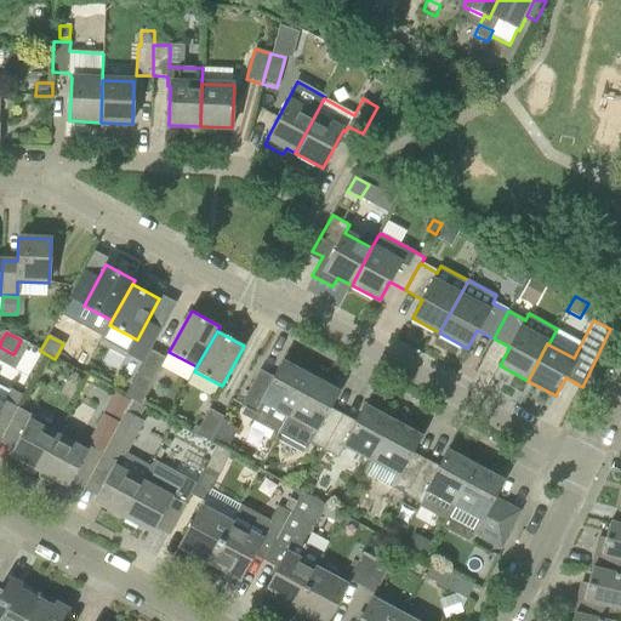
[(125,396),(134,400),(141,404),(165,359),(151,352),(140,370),(125,396)]
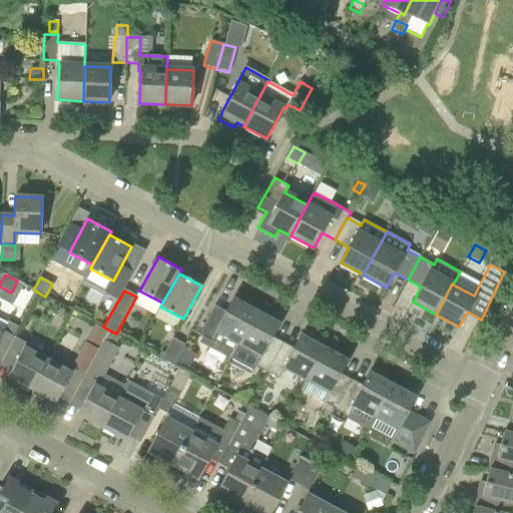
[(198,336),(202,338),(199,343),(230,359),(257,311),(233,298),(223,318),(211,311),(198,336)]
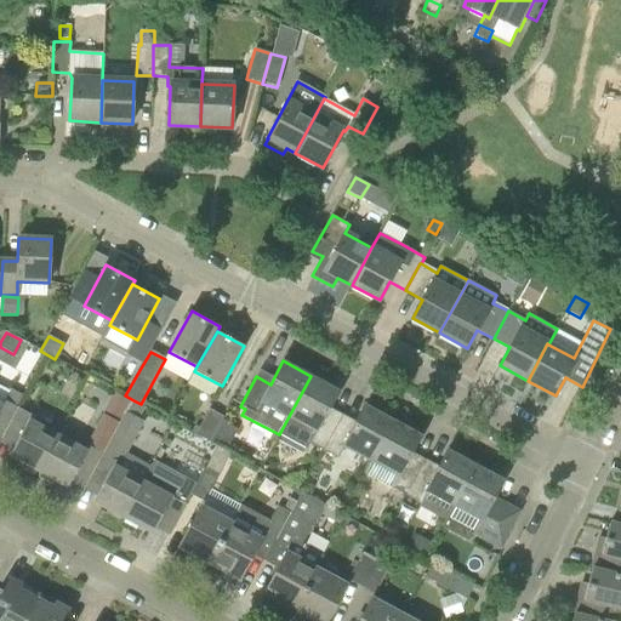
[(325,415),(339,391),(311,376),(279,434),(306,448),(308,443),(324,451),(340,422),(325,415)]
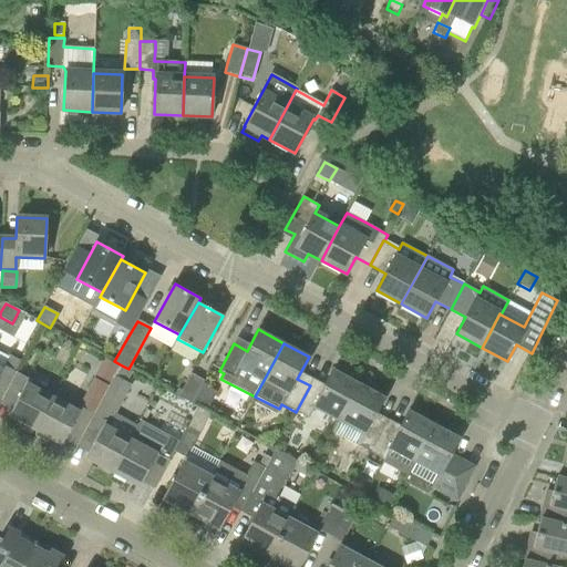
[(0,395),(3,398),(17,372),(14,372),(21,361),(9,354),(1,370),(0,369),(0,395)]
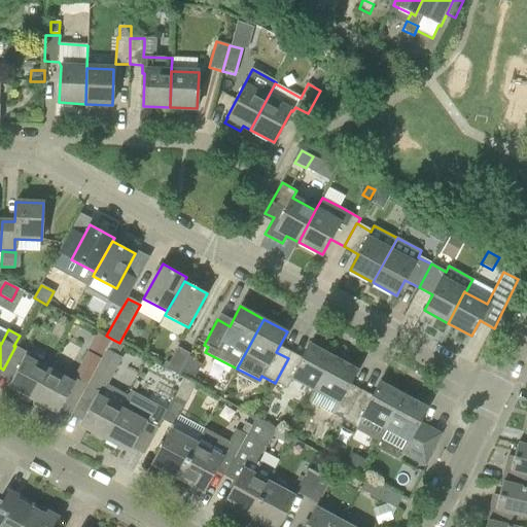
[(334,357),(310,344),(300,363),(288,358),(275,383),(286,389),(291,380),(314,392),(334,357)]
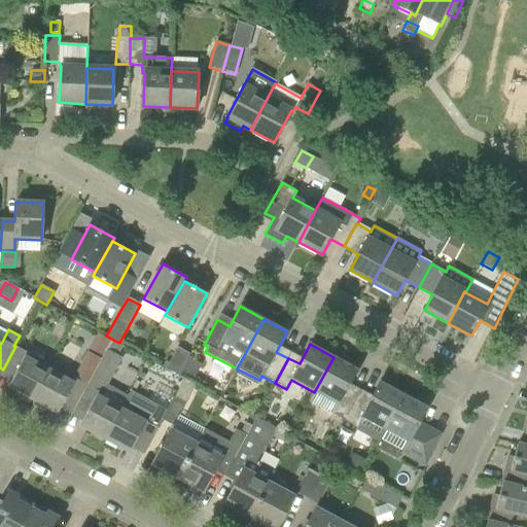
[(3,370),(14,376),(8,387),(33,399),(49,370),(25,356),(27,352),(15,346),(3,370)]
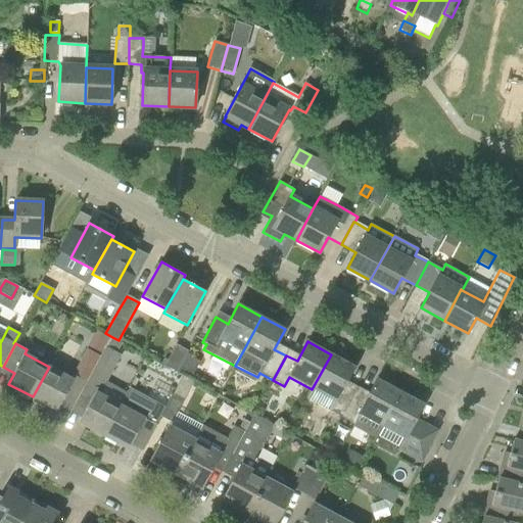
[(177,345),(165,366),(177,373),(189,351),(177,345)]
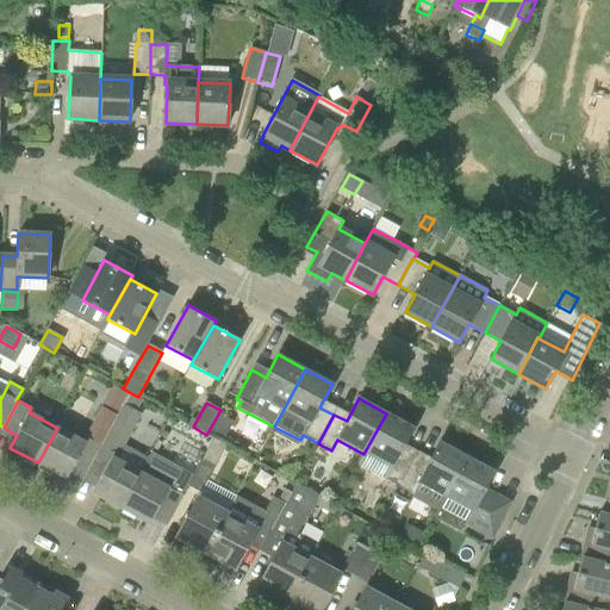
[(126,446),(143,414),(124,405),(118,416),(87,473),(100,480),(93,492),(120,508),(139,473),(118,461),(126,446)]
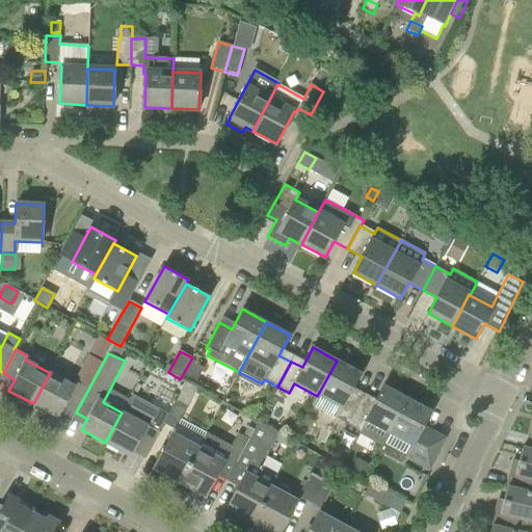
[(64,406),(76,413),(103,363),(89,355),(73,386),(50,373),(33,403),(58,418),(64,406)]
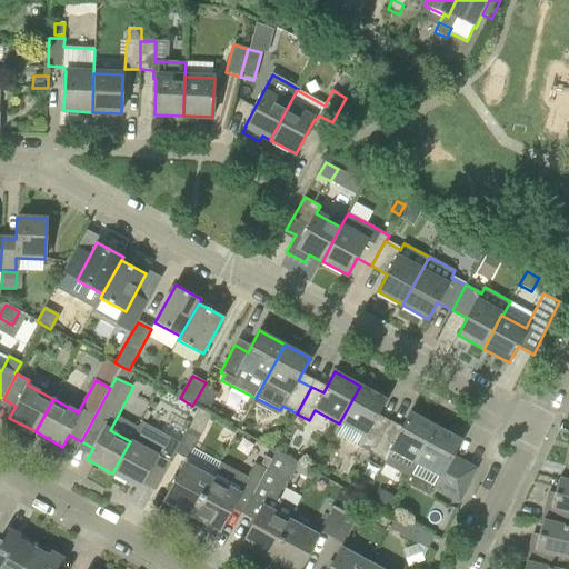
[(373,421),(386,399),(360,386),(339,423),(363,437),(358,447),(371,453),(386,427),(373,421)]
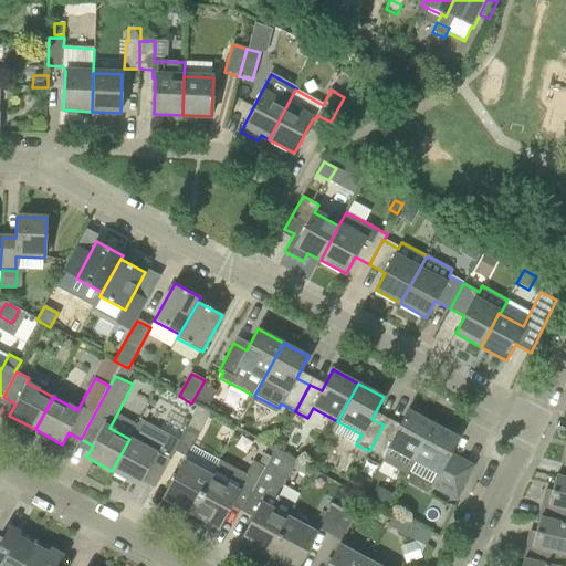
[(433,423),(408,410),(396,432),(384,425),(369,451),(383,459),(388,448),(412,461),(433,423)]
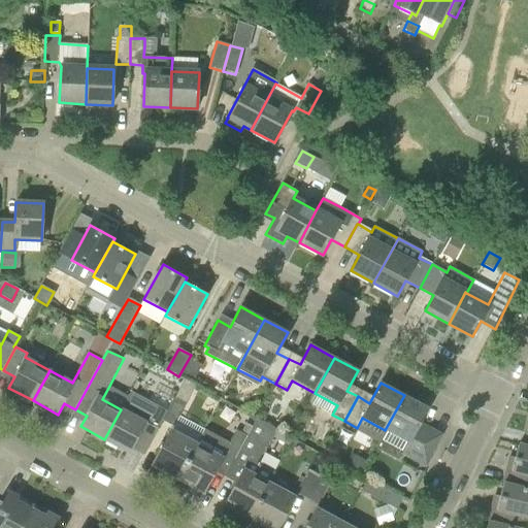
[(136,441),(147,449),(162,421),(167,413),(130,392),(121,409),(104,439),(130,453),(136,441)]
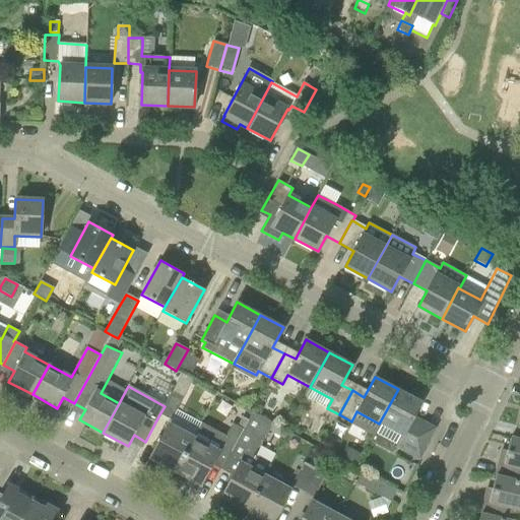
[(419,460),(436,428),(413,417),(421,402),(398,389),(379,424),(369,441),(392,454),(395,448),(419,460)]
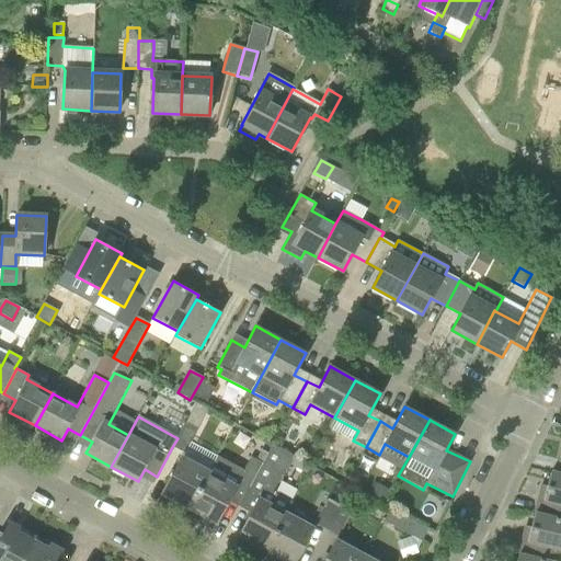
[(178,438),(173,447),(186,454),(198,428),(185,422),(178,438)]
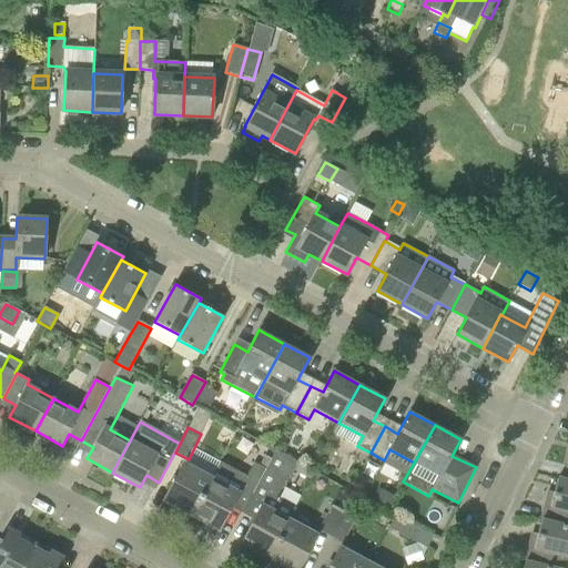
[(251,518),(254,520),(262,504),(274,510),(280,499),(276,497),(285,482),(287,483),(293,473),(298,463),(276,452),(267,469),(266,469),(246,508),(251,518)]
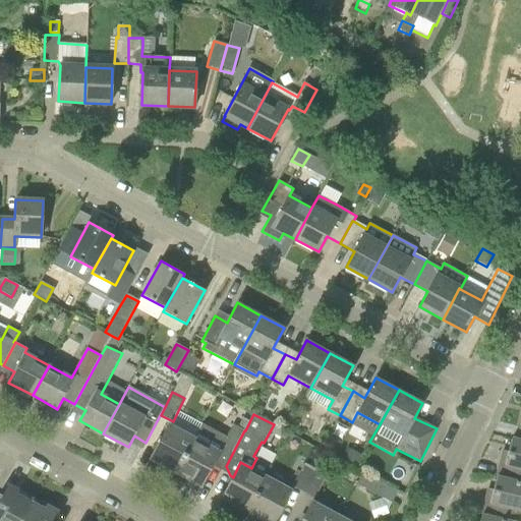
[(244,430),(249,421),(242,418),(238,426),(244,430)]
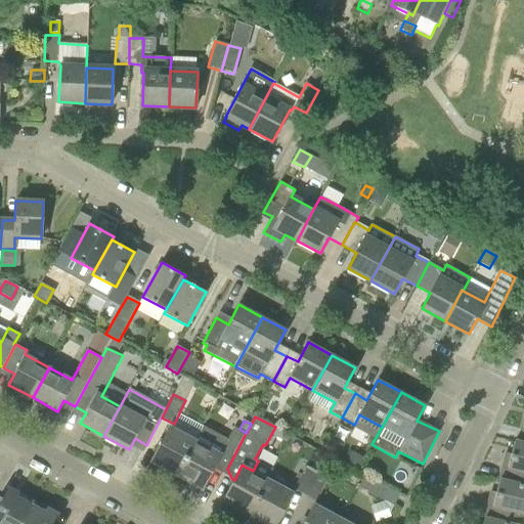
[(169,426),(150,462),(153,463),(154,461),(177,474),(195,440),(169,426)]
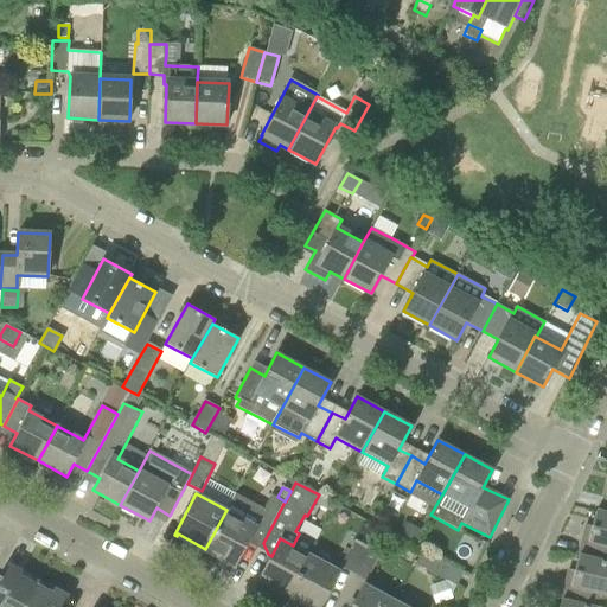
[(268,500),(264,509),(251,502),(242,518),(227,510),(205,549),(215,554),(217,564),(230,572),(250,536),(263,543),(285,502),(278,497),(272,494),(268,500)]
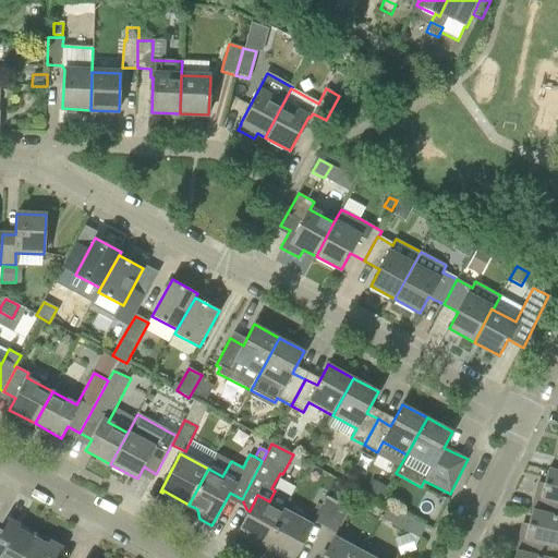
[(557,472),(554,472),(554,471),(548,470),(545,484),(538,483),(532,511),(557,517),(557,472)]
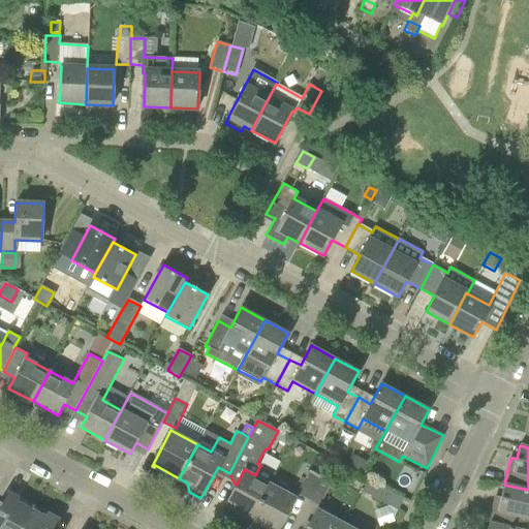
[(362,474),(368,462),(352,455),(346,467),(362,474)]
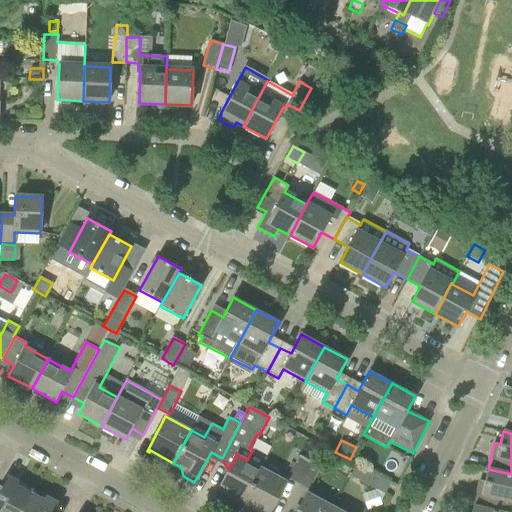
[(236,496),(244,501),(263,468),(268,458),(252,450),(247,460),(236,454),(229,469),(215,494),(227,500),(236,496)]
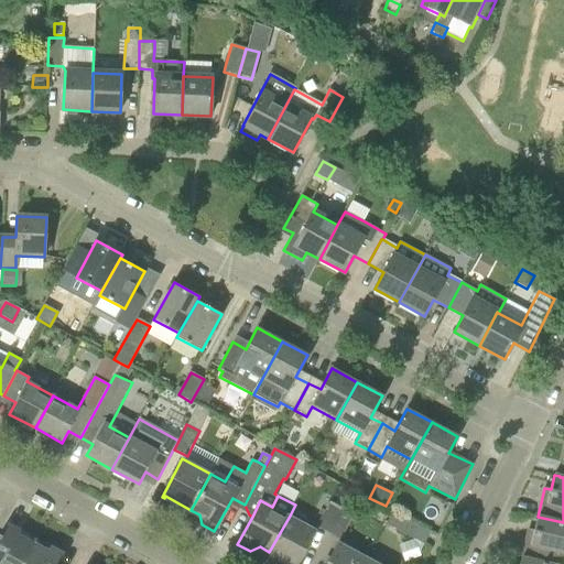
[(328,532),(342,508),(331,501),(317,525),(328,532)]
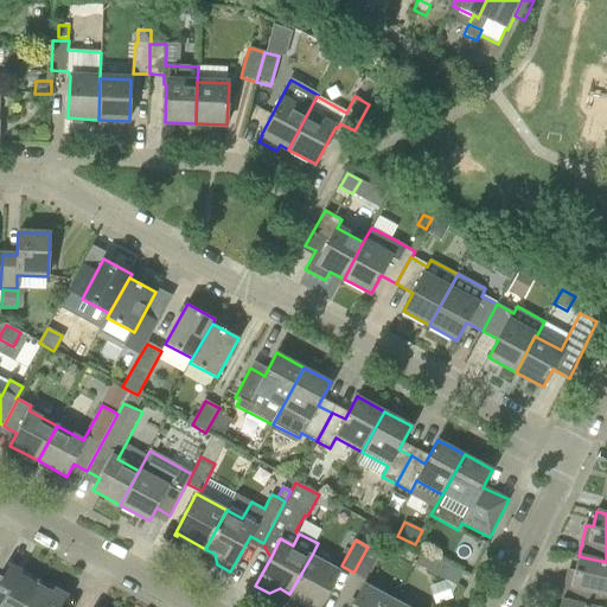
[(368,547),(353,573),(368,581),(382,554),(368,547)]
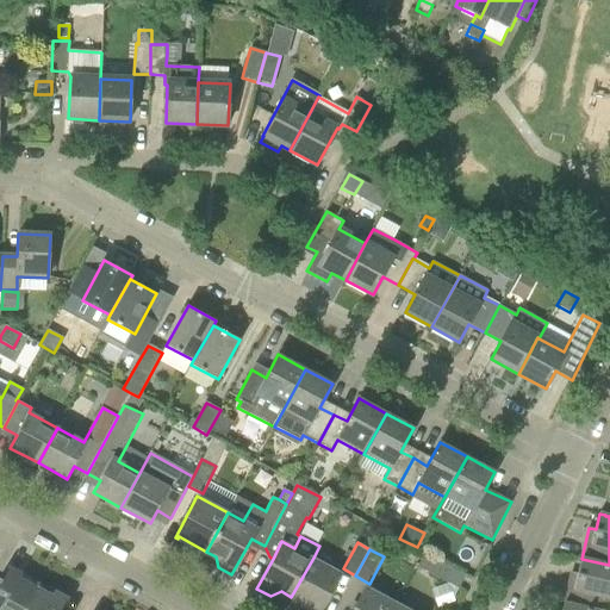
[(459,589),(466,576),(425,554),(418,567),(459,589)]
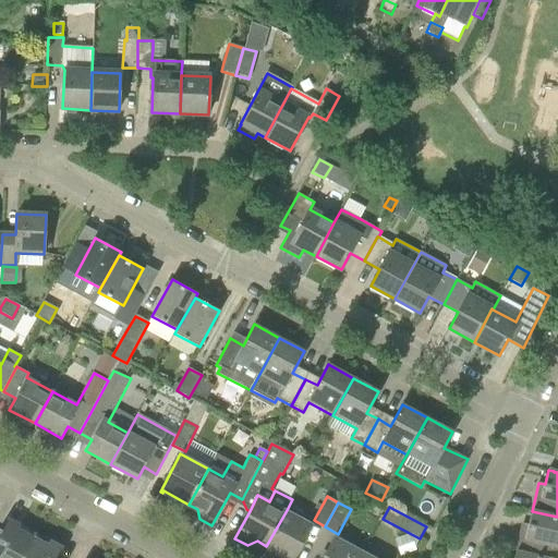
[(293,557),(313,525),(287,510),(266,546),(288,557),(293,557)]
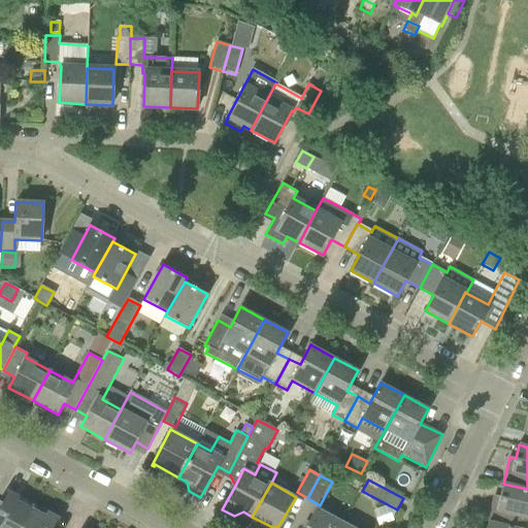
[(527,527),(527,489),(503,484),(500,497),(495,495),(488,522),(512,527),(527,527)]
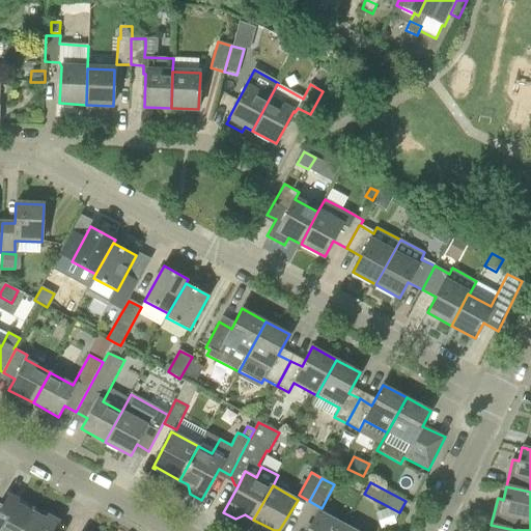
[(20,500),(6,493),(0,504),(0,530),(20,530),(33,507),(32,506),(30,510),(18,503),(20,500)]
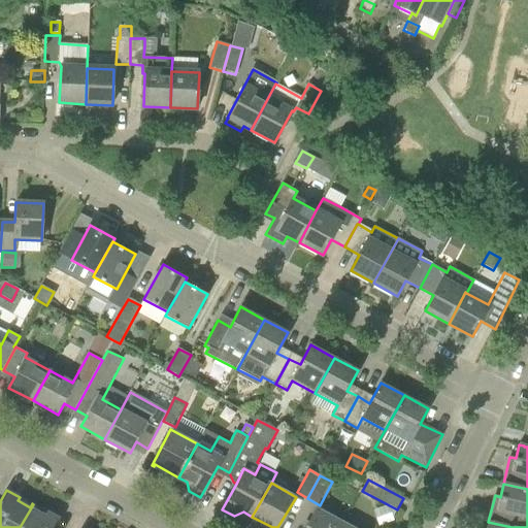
[(54,527),(60,519),(46,512),(44,516),(32,508),(34,504),(33,504),(20,527),(54,527)]
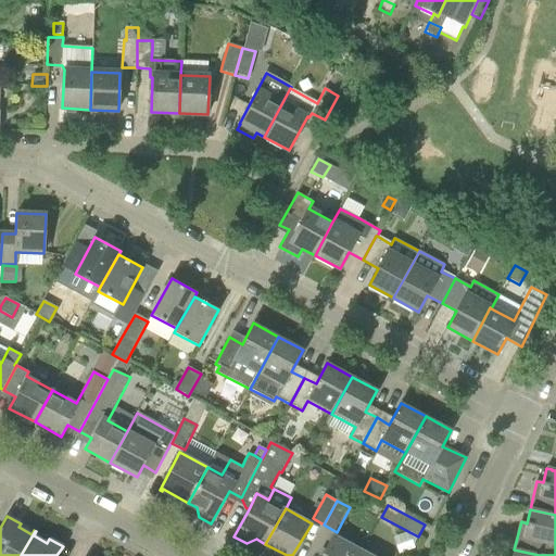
[(333,535),(321,555),(356,555),(361,550),(333,535)]
